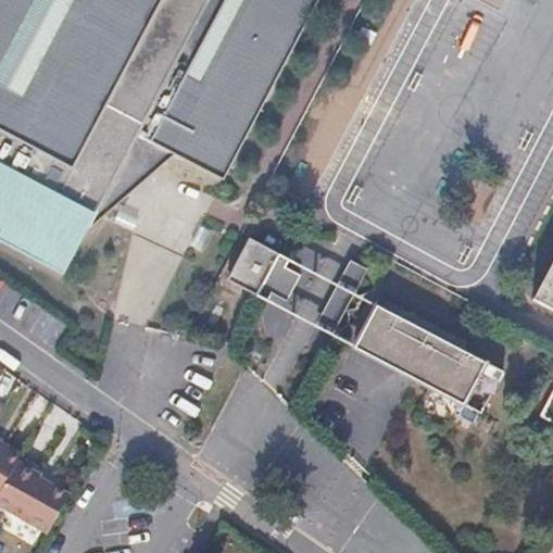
[(223,178),(315,0),(0,0),(0,231),(53,259),(84,231),(114,205),(104,202),(126,162),(155,170),(174,153),(223,178)]
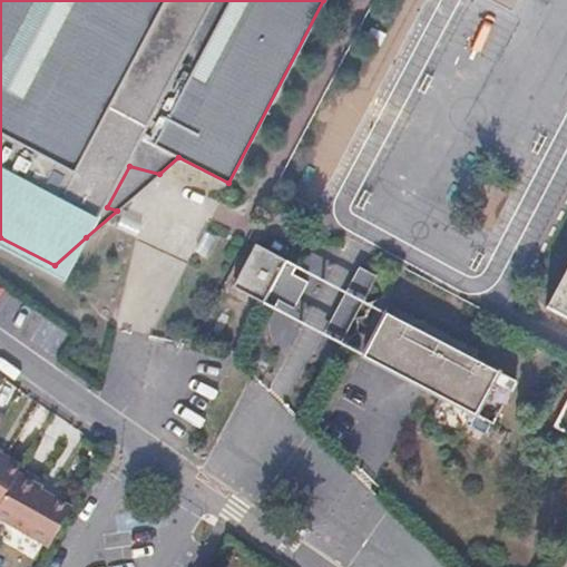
[(107,207),(117,211),(159,174),(129,166),(107,207)]
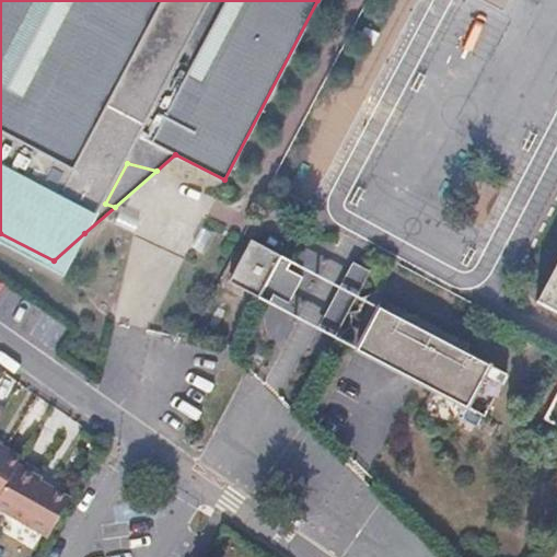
[(73,254),(84,233),(54,260),(0,233),(0,242),(62,276),(73,254)]
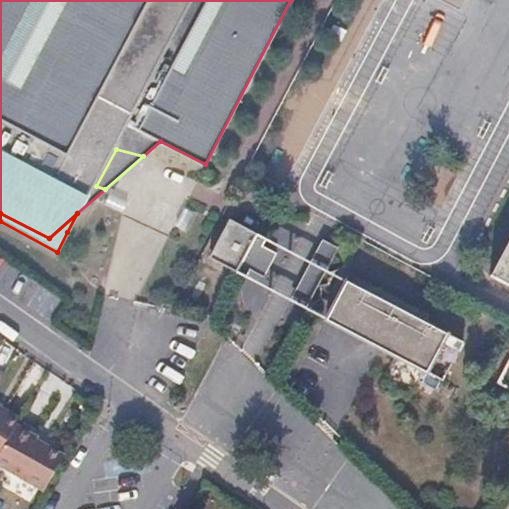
[(265,237),(229,218),(209,256),(246,275),(249,269),(259,274),(272,250),(261,244),(265,237)]
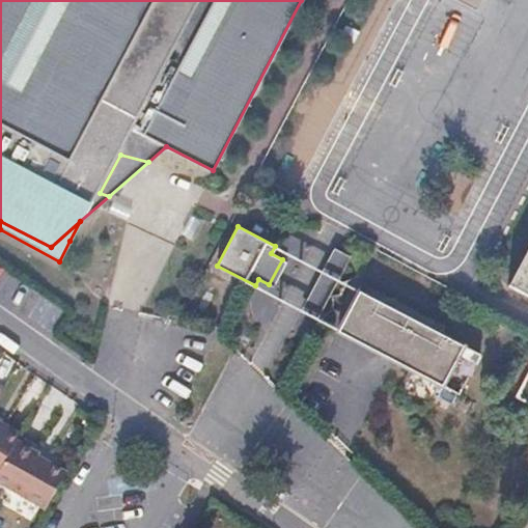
[(527,242),(505,286),(527,298),(527,242)]
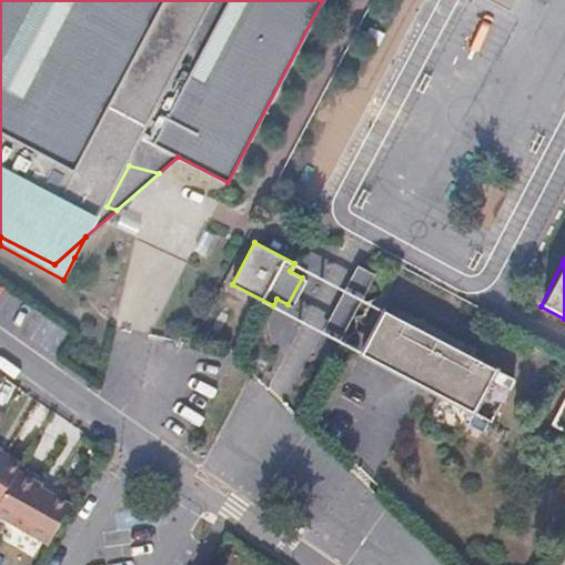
[(345,283),(362,285),(364,261),(347,260),(345,283)]
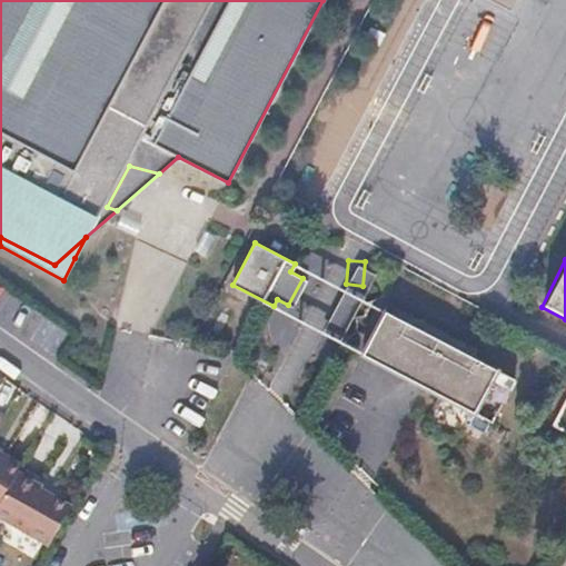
[(383,308),(363,345),(410,370),(407,376),(490,420),(512,377),(383,308)]
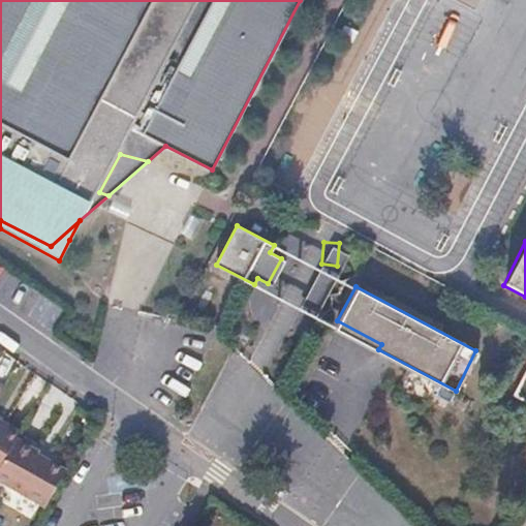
[(334,326),(378,349),(381,344),(337,320),(334,326)]
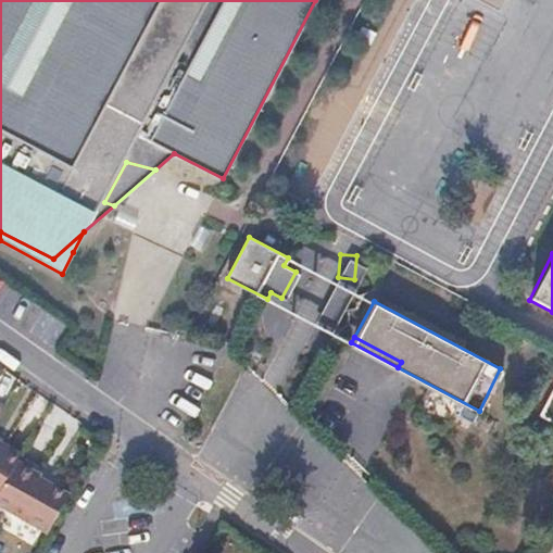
[(552,377),(537,405),(552,414),(552,377)]
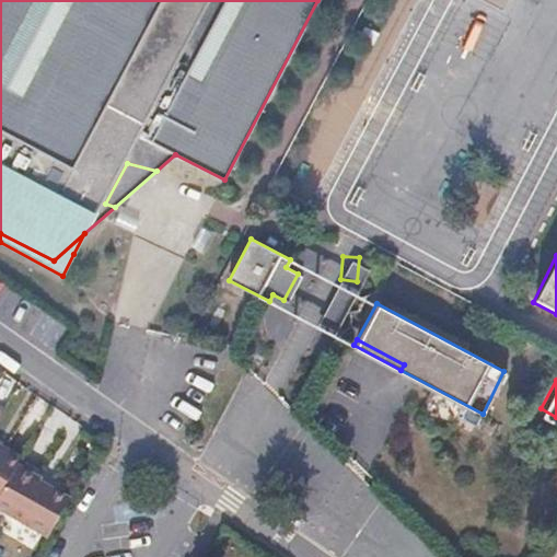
[(0,492),(18,464),(21,457),(0,443),(0,492)]
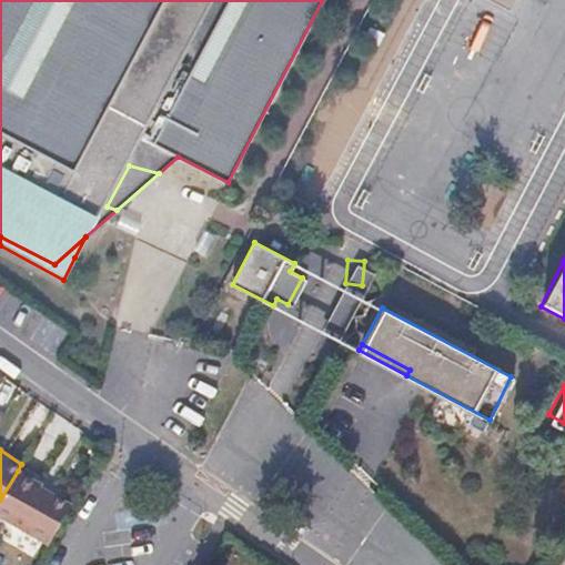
[(18,471),(0,500),(0,515),(48,544),(70,505),(39,486),(40,484),(18,471)]
